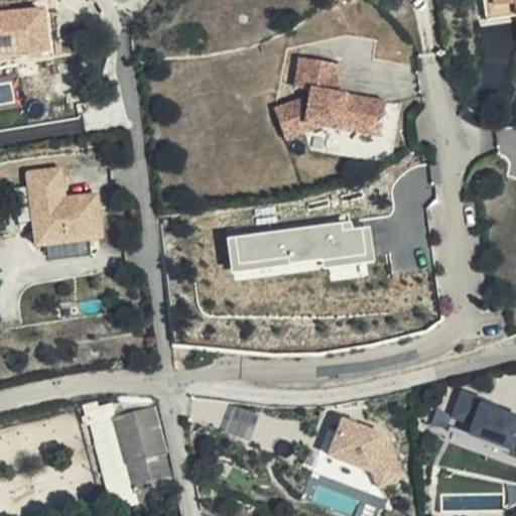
[(513,10),(511,0),(481,0),(483,14),(513,10)]
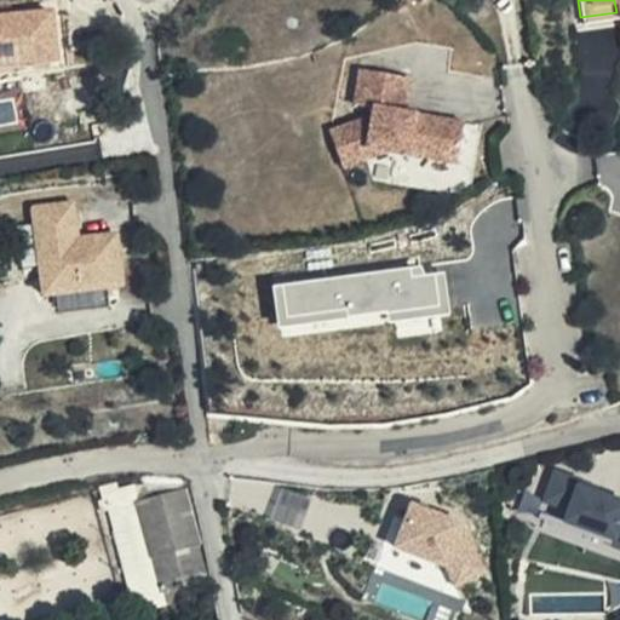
[(59,6),(0,11),(0,67),(64,62),(59,6)]
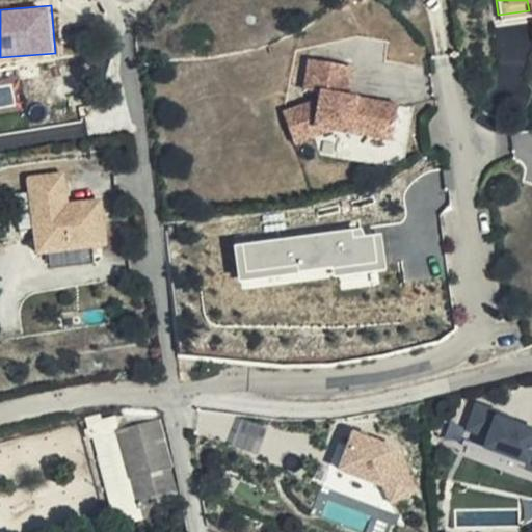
[(303,84),(318,87),(347,92),(352,61),(309,54),(303,84)]
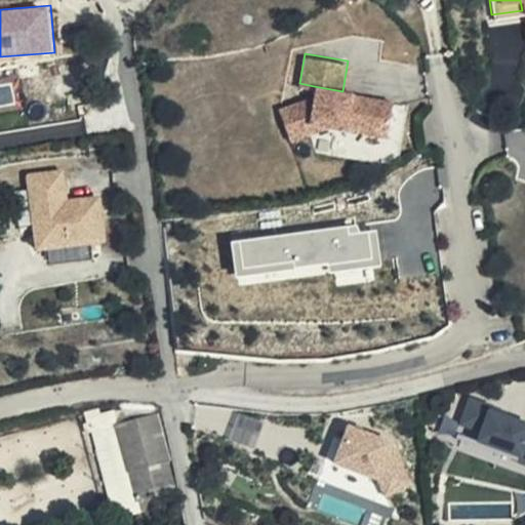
[(342,91),(314,86),(313,95),(277,109),(288,139),(326,126),(344,129),(345,121),(386,128),(391,99),(342,91)]
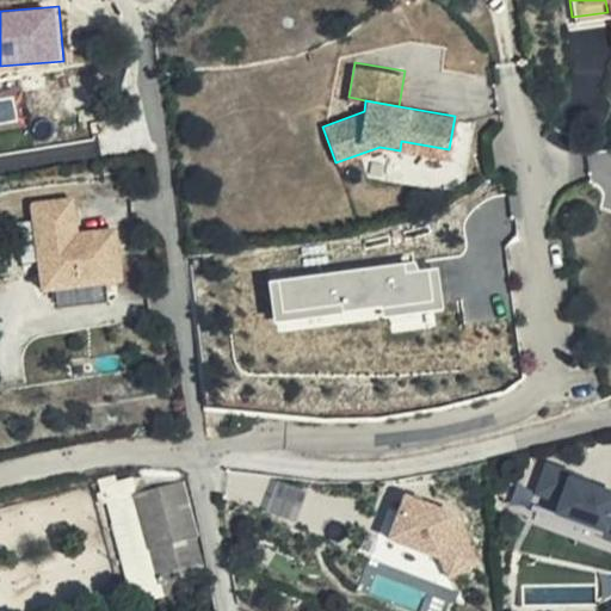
[(401,141),(400,150),(448,158),(449,149),(401,141)]
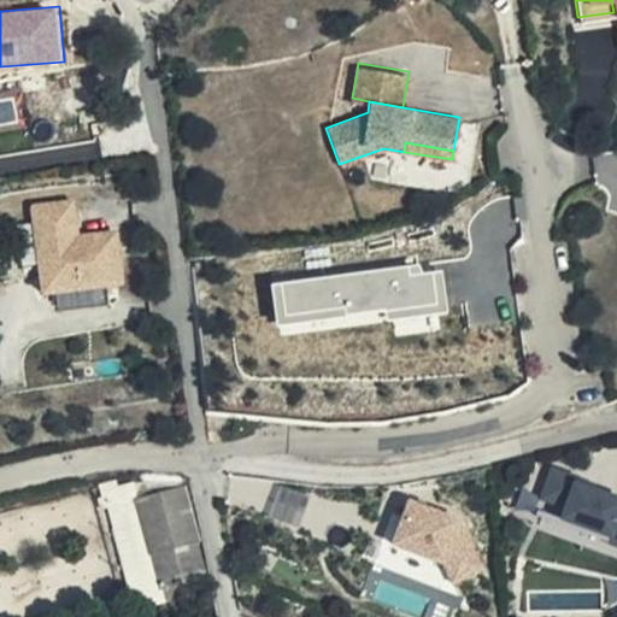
[(36,207),(41,245),(83,239),(77,201),(36,207)]
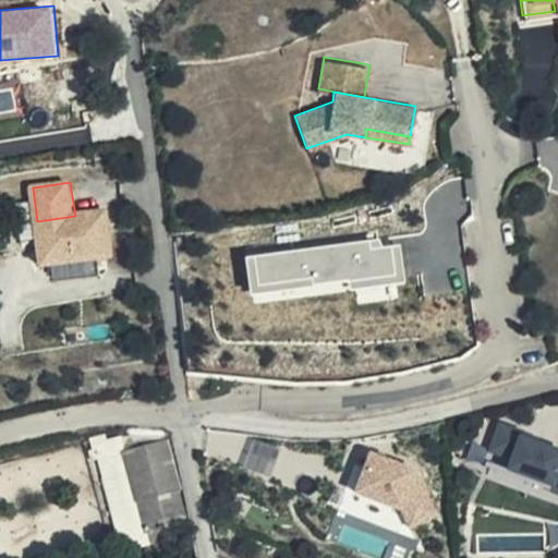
[(75,216),(37,221),(45,268),(118,258),(111,209),(75,216)]
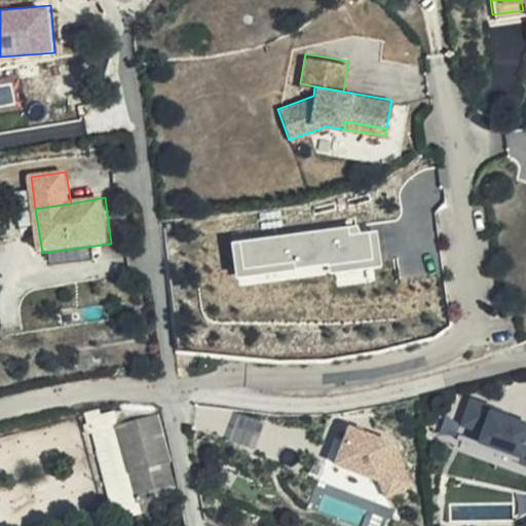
[(349,223),(239,237),(243,265),(329,255),(330,262),(373,257),(370,228),(350,231),(349,223)]
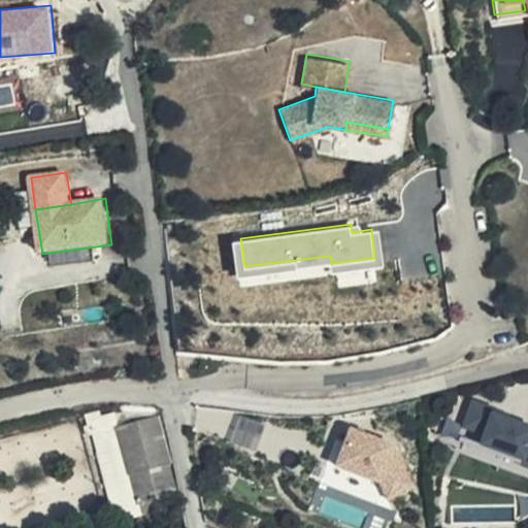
[(244,266),(240,238),(233,239),(238,284),(384,264),(380,228),(371,229),(374,258),(331,263),(330,256),(244,266)]
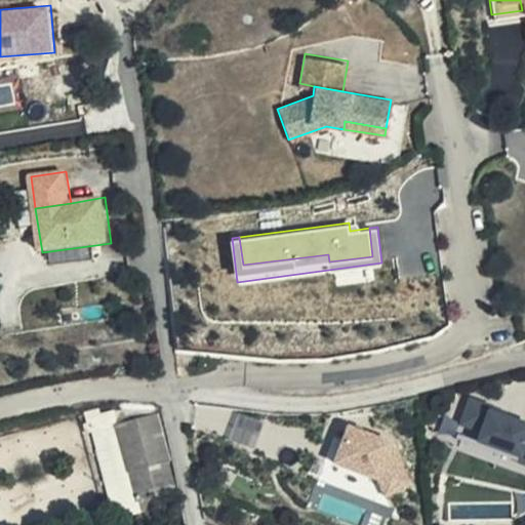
[(492,403),(470,396),(460,420),(482,428),(478,439),(520,453),(518,459),(524,461),(524,420),(490,408),(492,403)]
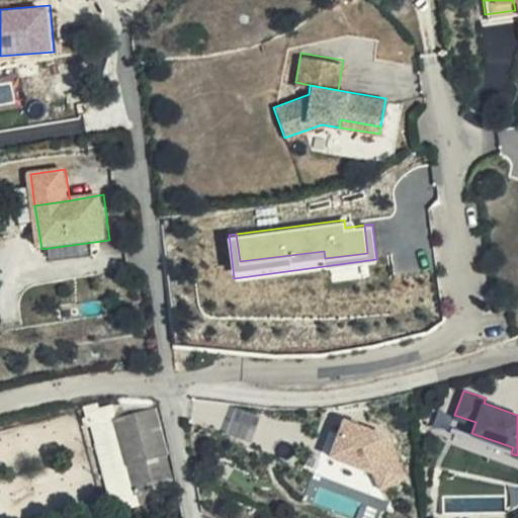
[(154,406),(116,416),(128,460),(136,458),(144,487),(173,479),(154,406)]
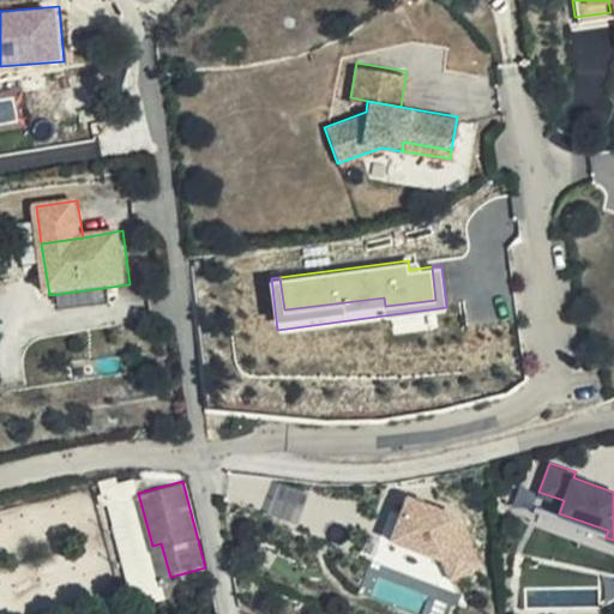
[(564,500),(539,492),(533,510),(606,537),(608,530),(559,513),(564,500)]
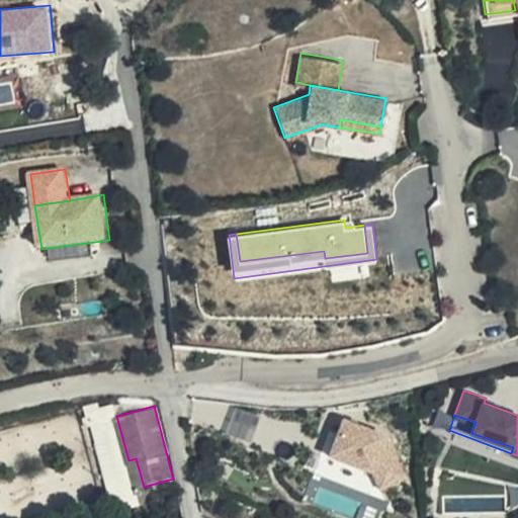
[(128,460),(116,416),(106,419),(126,492),(144,487),(136,458),(128,460)]
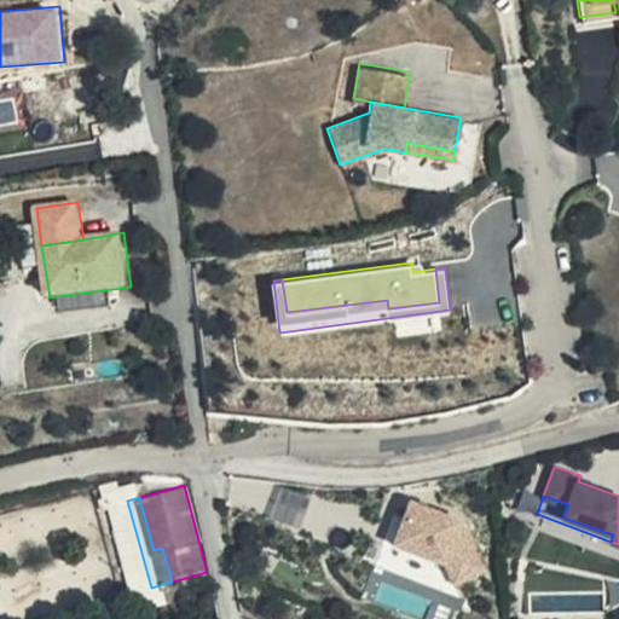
[(485,567),(462,519),(411,499),(406,510),(394,542),(446,561),(453,582),(485,567)]
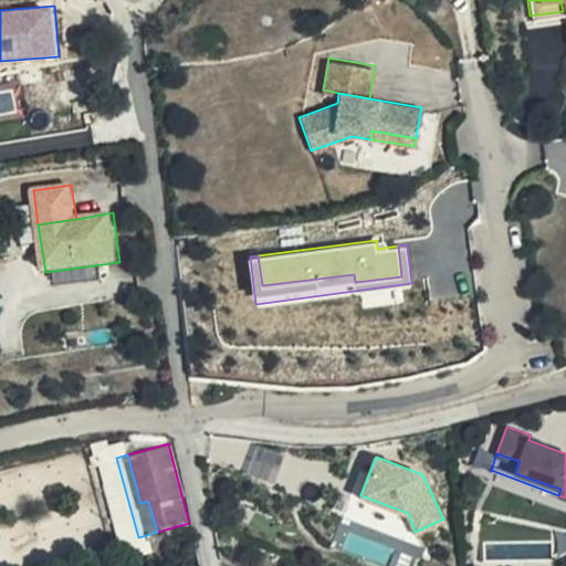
[(371,467),(360,462),(342,512),(405,536),(415,532),(408,513),(360,495),(371,467)]
